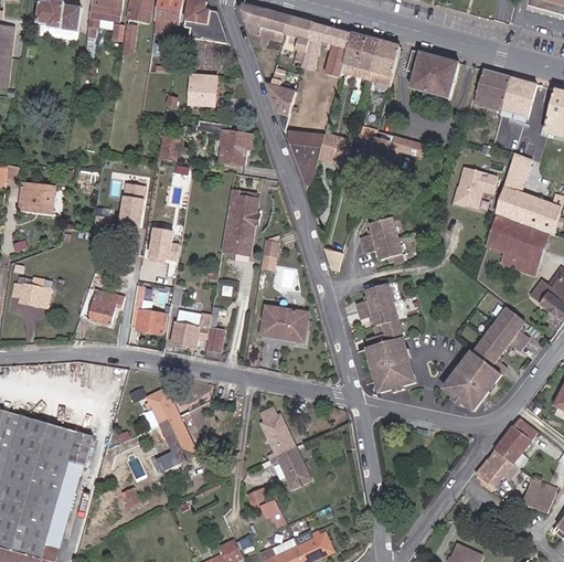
[(73,31),(77,3),(59,0),(53,0),(53,2),(42,0),(39,22),(51,24),(51,27),(73,31)]
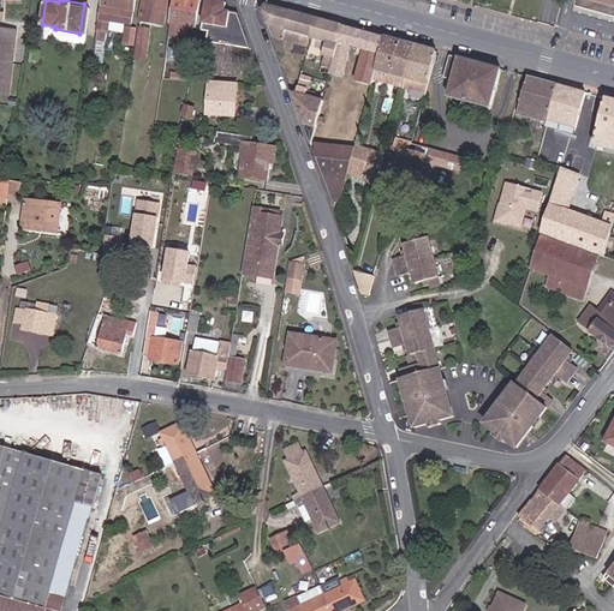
[(131,21),(133,0),(102,0),(96,36),(106,39),(108,17),(131,21)]
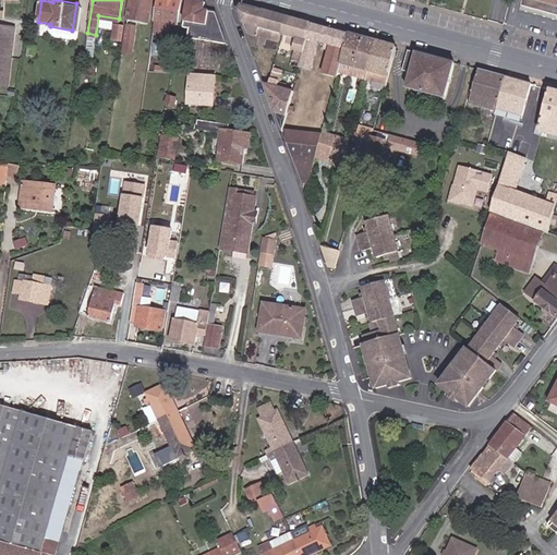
[(130,0),(128,14),(147,19),(150,0),(130,0)]
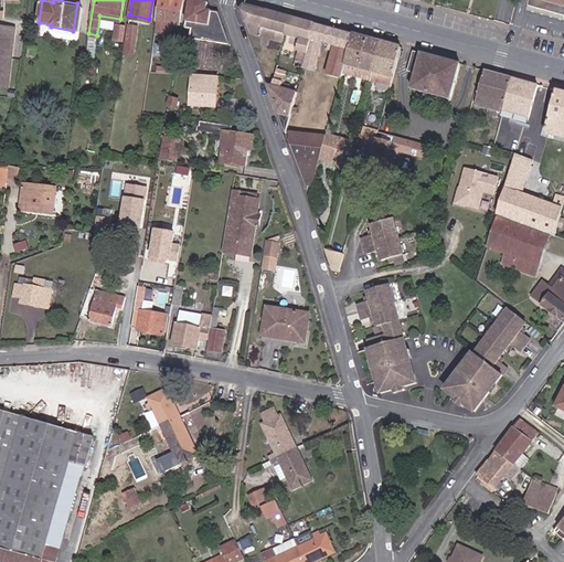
[(159,0),(157,19),(178,22),(181,0),(159,0)]
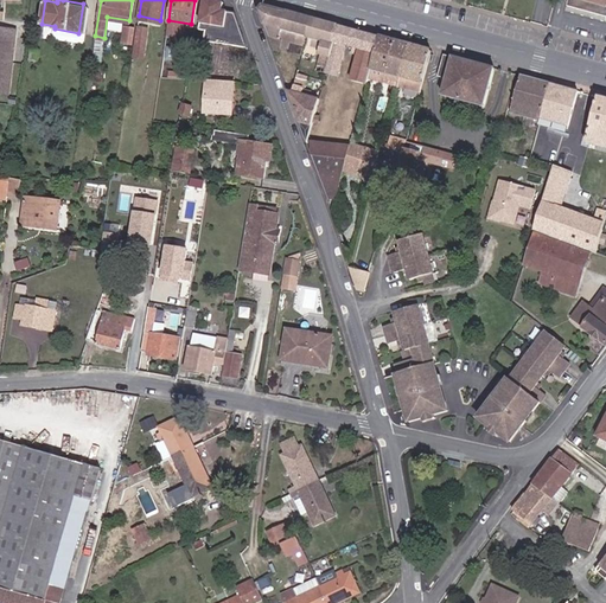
[(203,31),(243,38),(234,11),(221,8),(222,1),(217,0),(203,0),(198,26),(204,27),(203,31)]
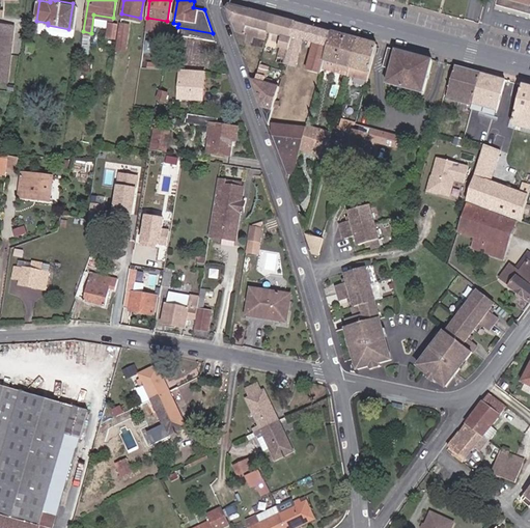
[(496,0),(520,7),(520,5),(528,7),(527,9),(529,9),(529,0),(496,0)]
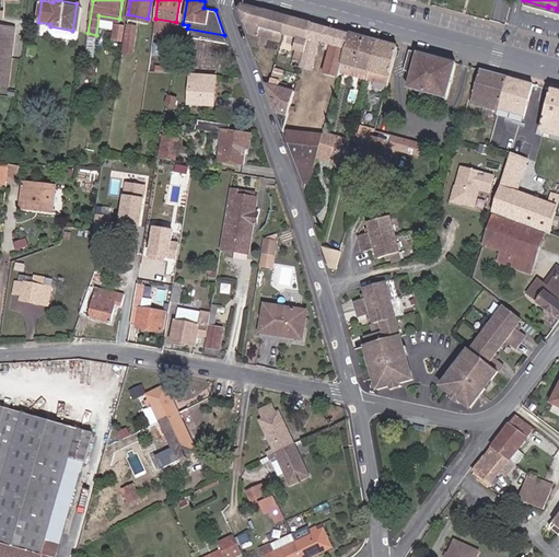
[(282,38),(288,15),(243,2),(239,7),(249,39),(265,44),(265,45),(279,49),(282,38)]
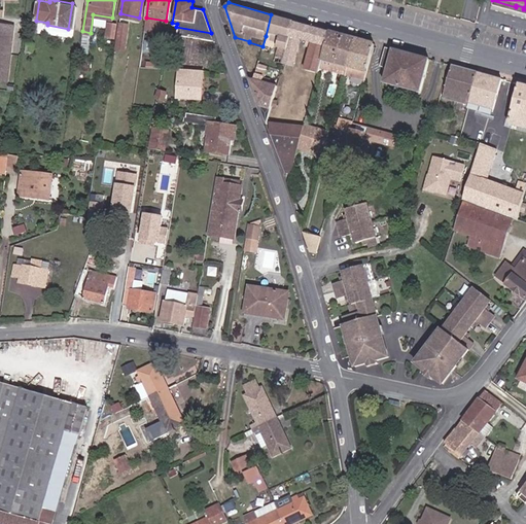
[(282,61),(293,21),(271,14),(266,36),(279,39),(273,59),(282,61)]
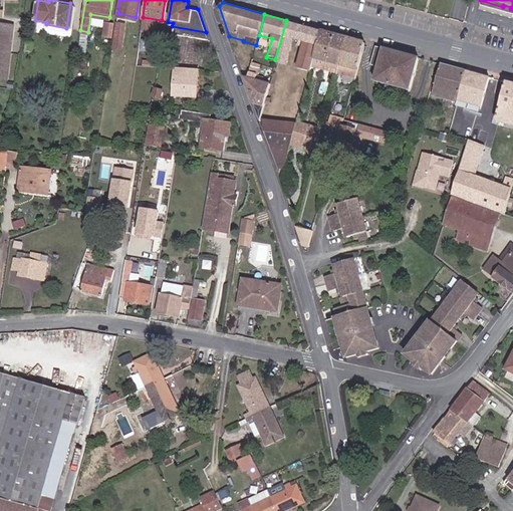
[(315,49),(320,30),(286,20),(275,59),(284,61),(290,38),(302,41),(295,65),(309,69),(313,57),(315,49)]
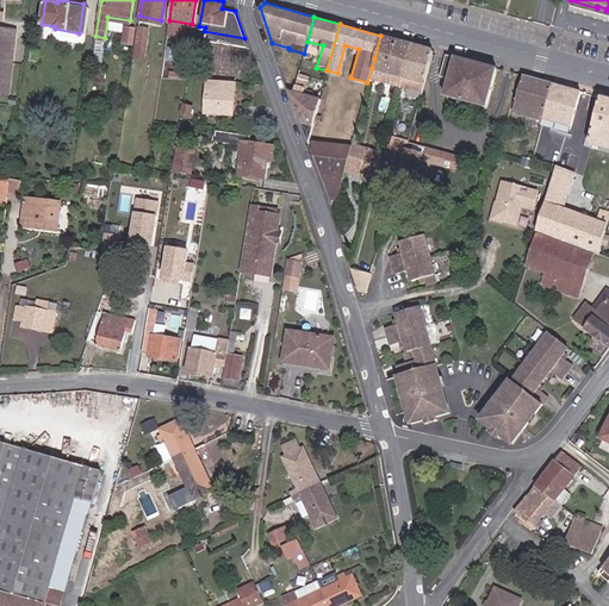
[(148,31),(137,30),(134,56),(144,57),(148,31)]
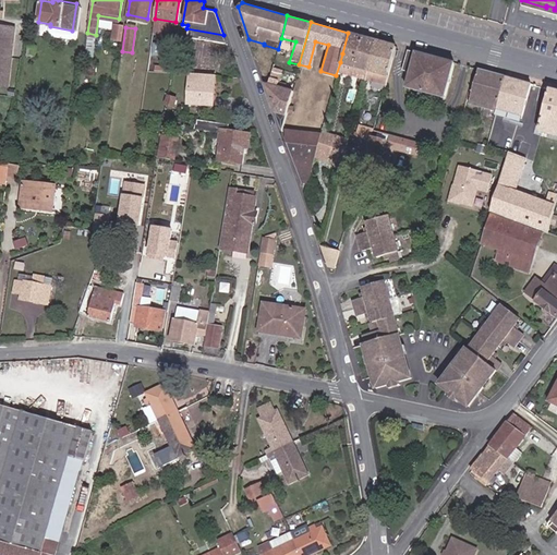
[(185,36),(226,44),(223,35),(186,28),(185,36)]
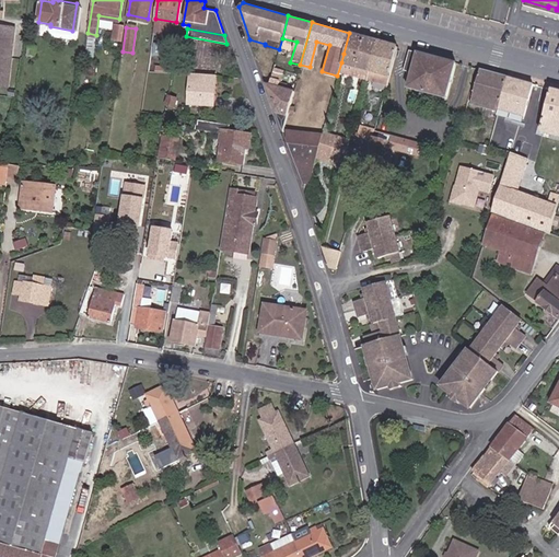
[(0,56),(10,57),(13,33),(0,30),(0,56)]
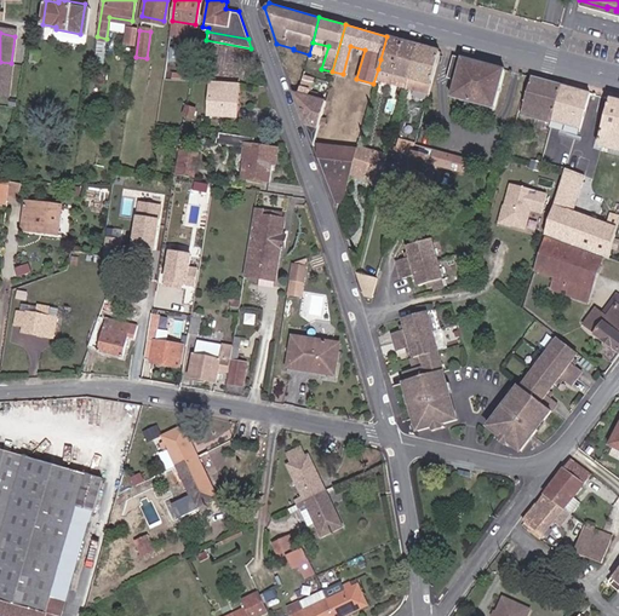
[(406,85),(418,45),(387,36),(380,59),(394,64),(393,73),(390,80),(406,85)]
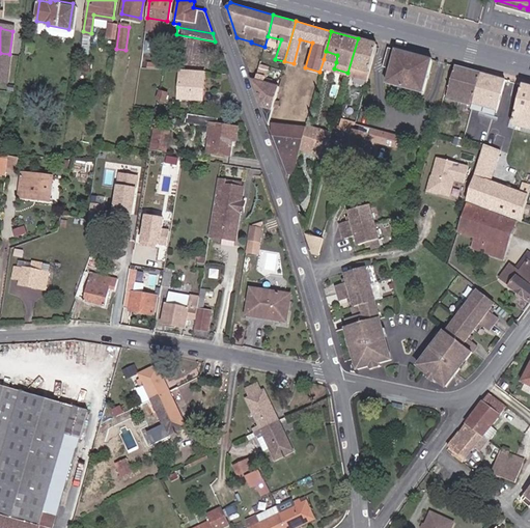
[(366,78),(375,43),(358,38),(347,73),(366,78)]
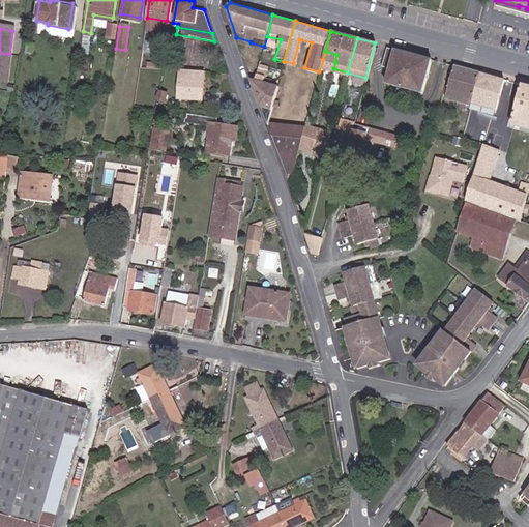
[(420,90),(430,58),(393,48),(392,51),(385,49),(379,65),(387,68),(384,80),(420,90)]
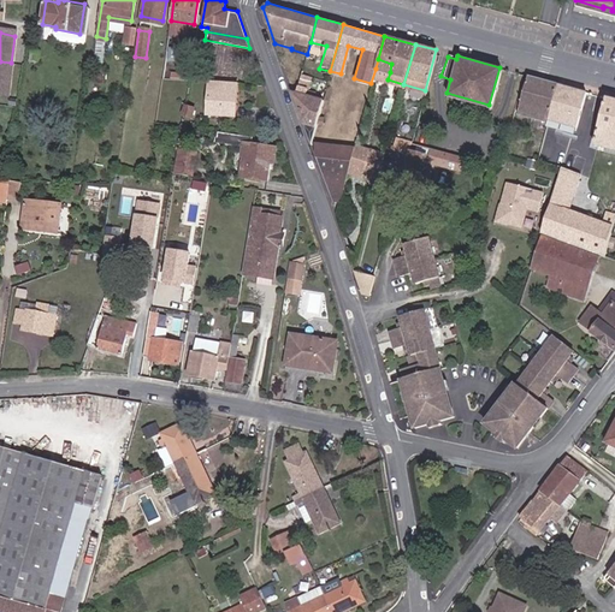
[(390,72),(391,64),(378,59),(376,69),(390,72)]
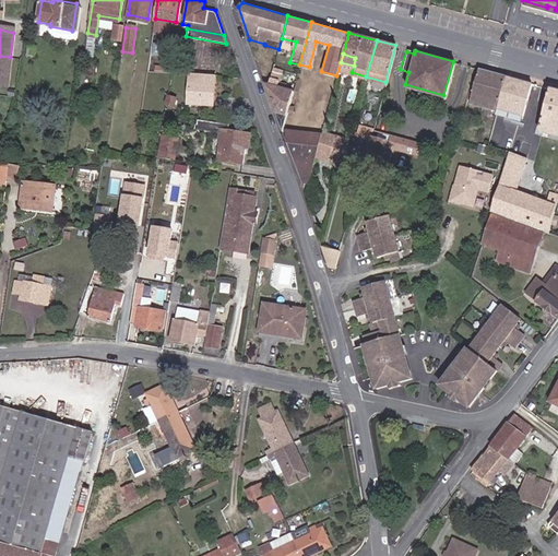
[(0,86),(7,87),(10,57),(0,56),(0,86)]
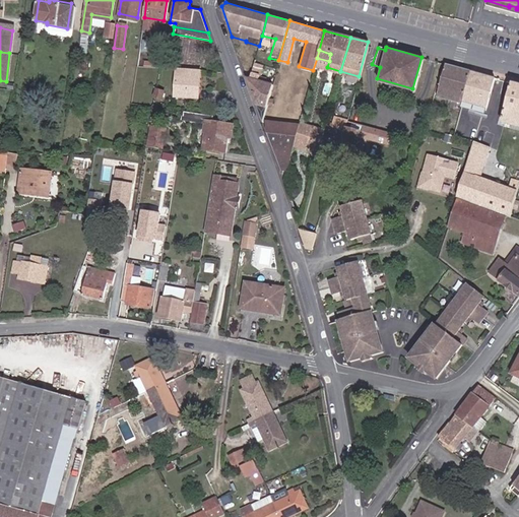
[(251,77),(246,76),(252,91),(268,97),(272,83),(257,79),(261,63),(255,61),(251,77)]
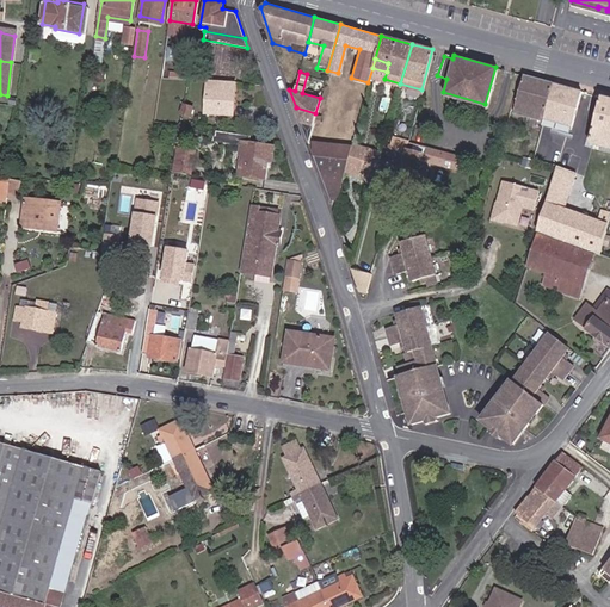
[(541,121),(543,109),(552,81),(522,74),(511,111),(541,121)]
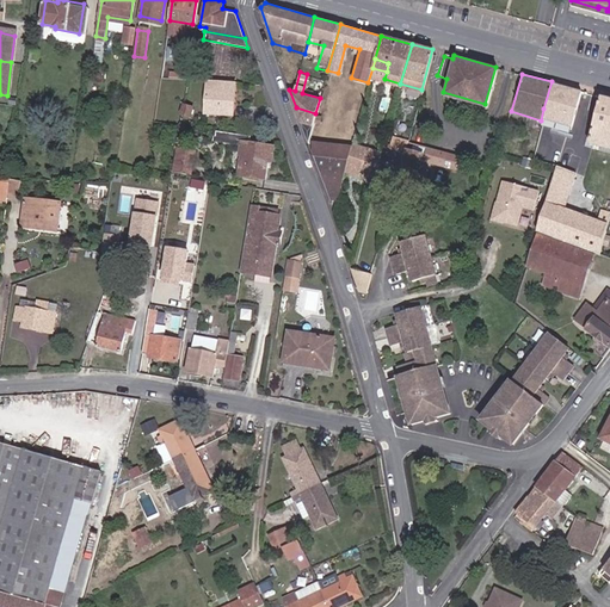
[(205,100),(233,105),(234,81),(208,79),(205,100)]
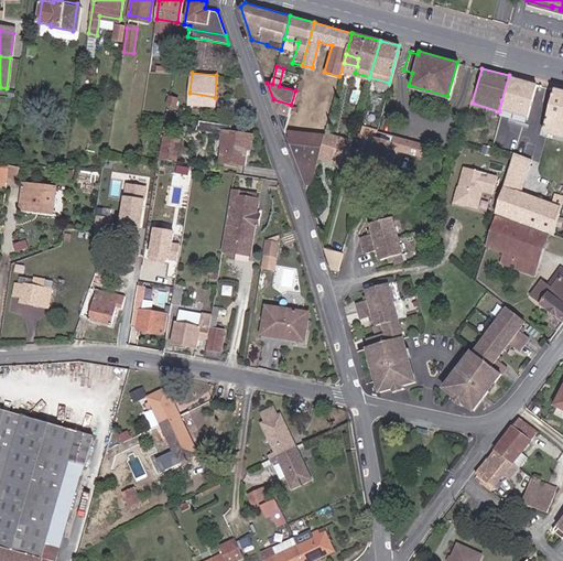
[(529,108),(536,83),(509,75),(501,100),(529,108)]
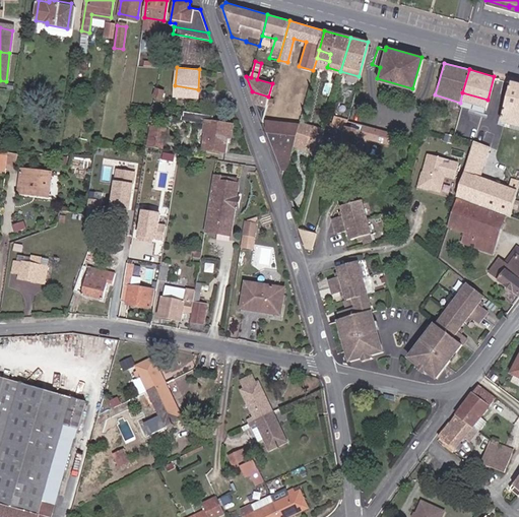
[(518,82),(510,80),(500,119),(518,124),(518,82)]
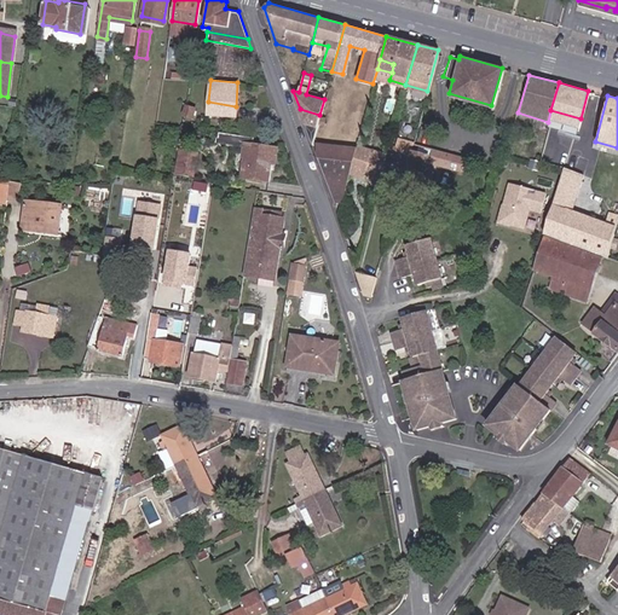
[(235,115),(236,106),(208,102),(207,112),(235,115)]
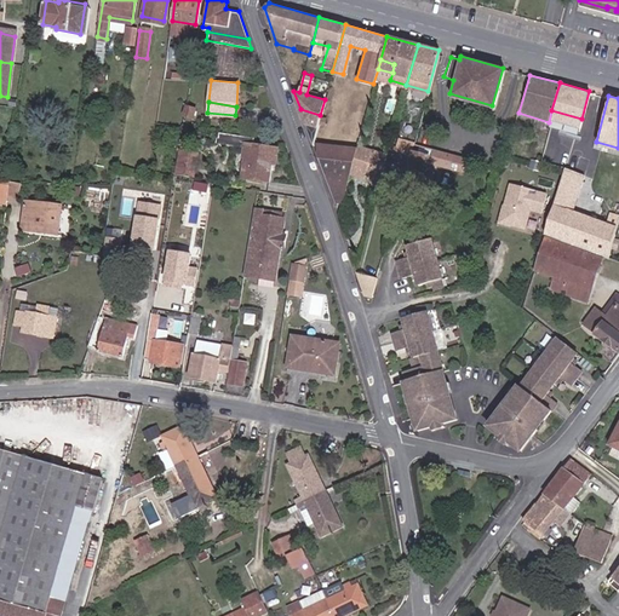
[(187,103),(184,114),(195,115),(196,105),(187,103)]
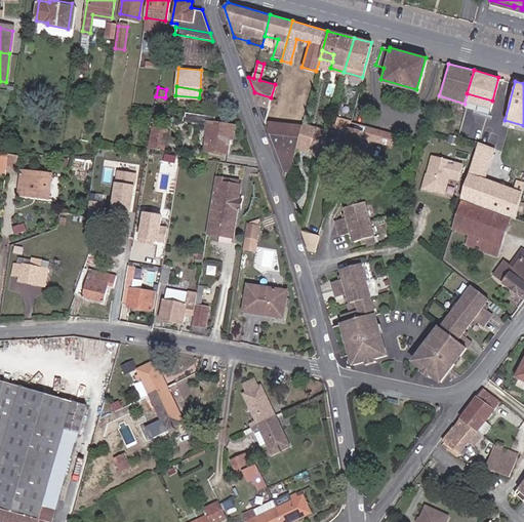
[(265,120),(268,109),(269,107),(270,102),(271,97),(254,92),(265,120)]
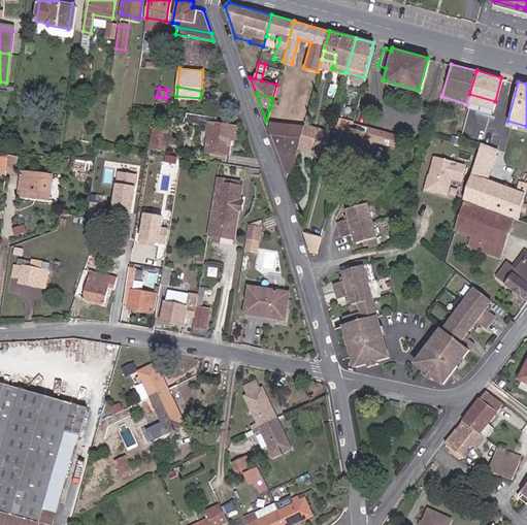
[(183,116),(184,110),(173,109),(171,108),(170,117),(183,119),(183,116)]
